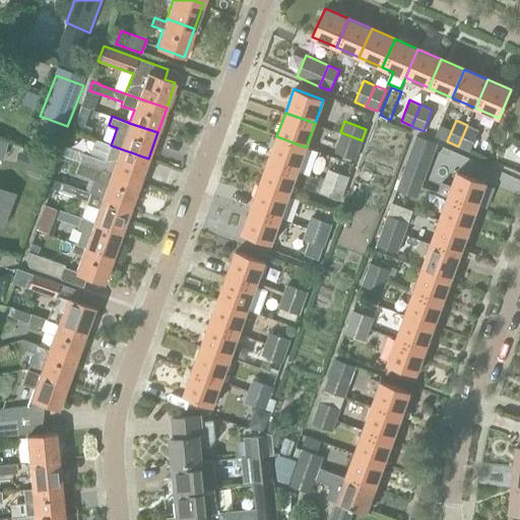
[(84,124),(81,133),(88,136),(92,127),(84,124)]
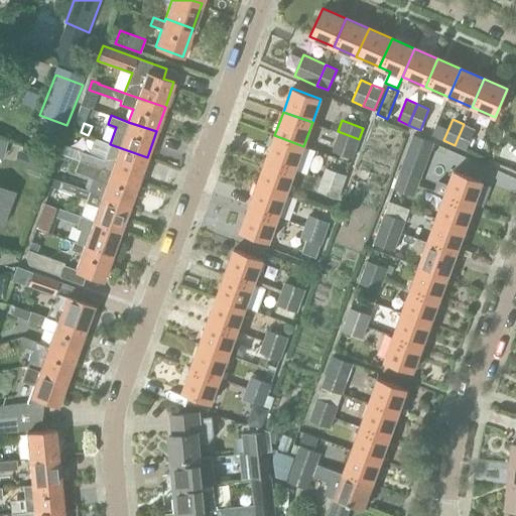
[(464,124),(455,145),(466,150),(475,129),(464,124)]
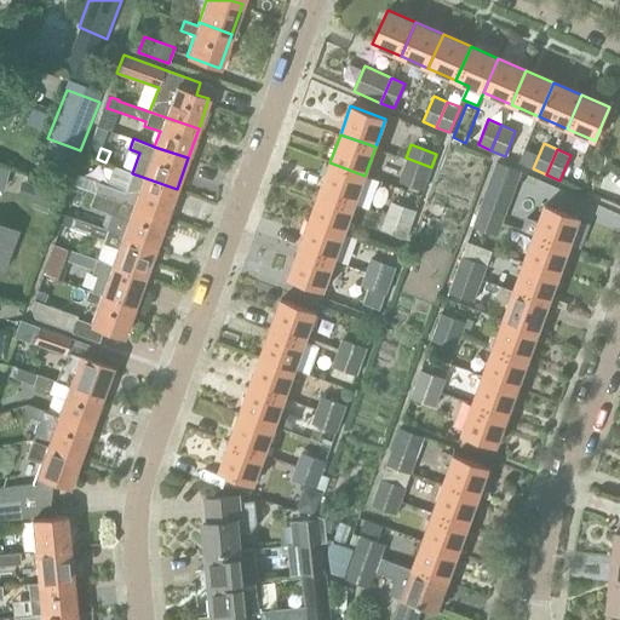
[(401,172),(426,182),(431,167),(406,158),(401,172)]
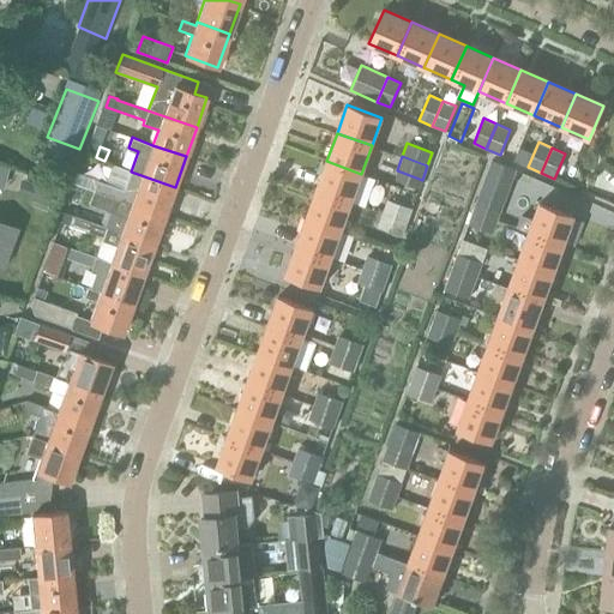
[(351,202),(361,174),(326,161),(317,190),(351,202)]
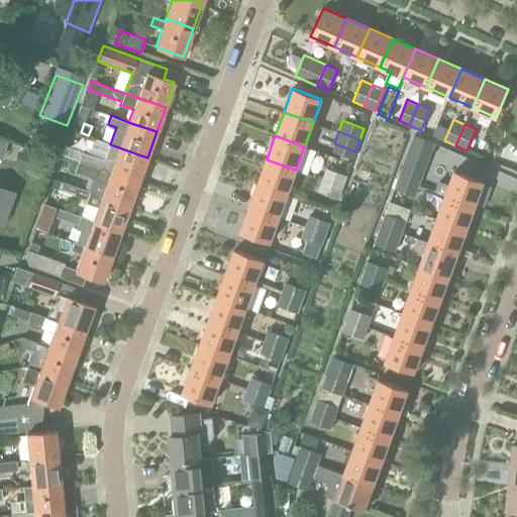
[(138,181),(147,158),(110,144),(104,160),(83,151),(80,160),(138,181)]
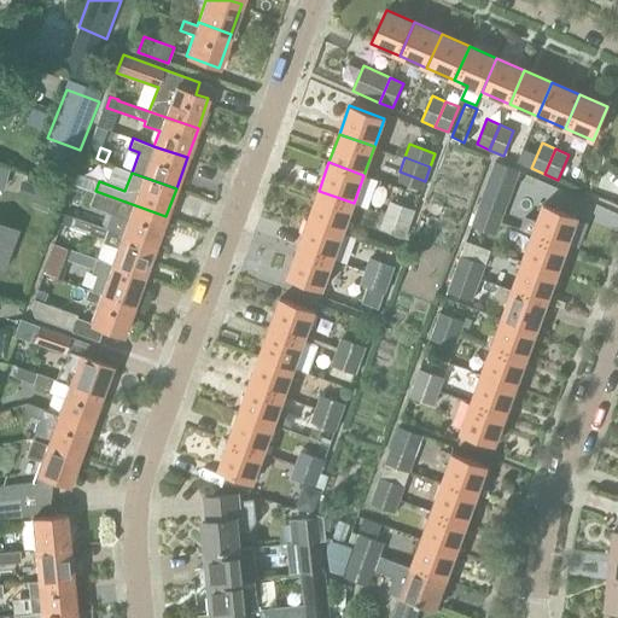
[(155,246),(165,216),(95,191),(91,205),(127,219),(122,234),(155,246)]
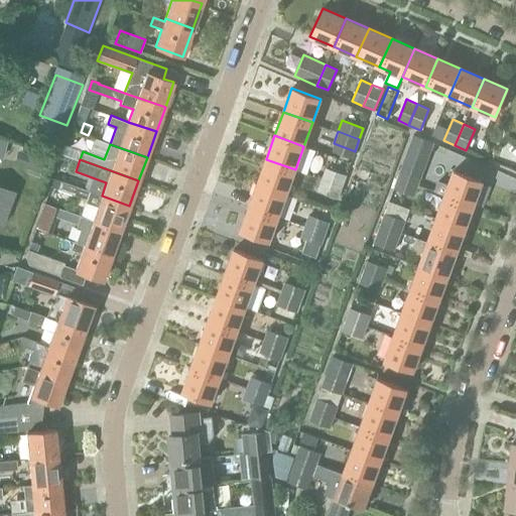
[(286,194),(295,169),(266,159),(257,182),(286,194)]
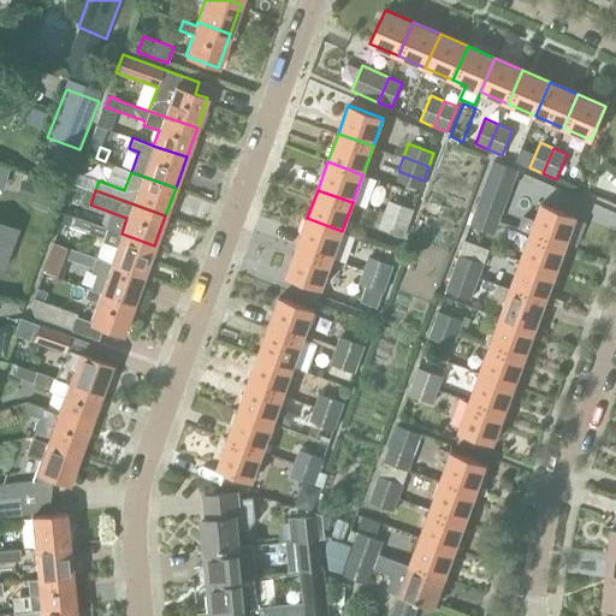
[(475,212),(499,220),(504,207),(480,199),(475,212)]
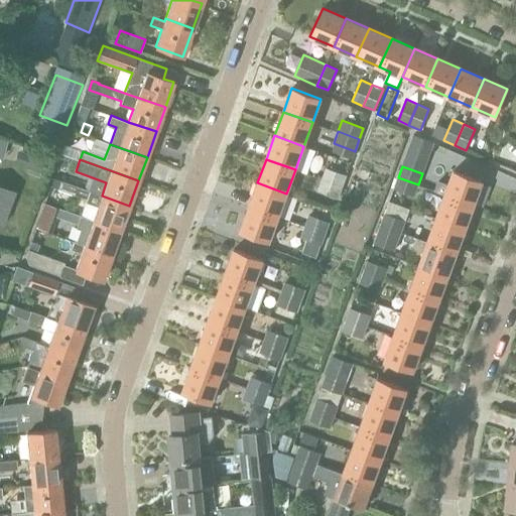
[(321,179),(342,186),(346,175),(326,167),(321,179)]
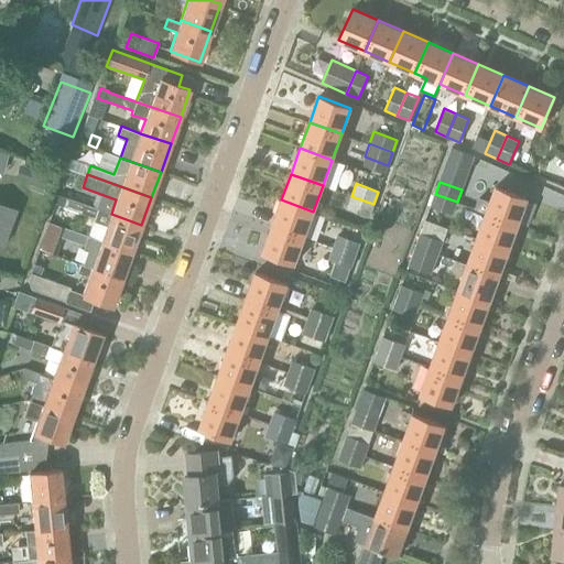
[(478,197),(475,208),(486,213),(518,225),(528,198),(496,186),(490,202),(478,197)]
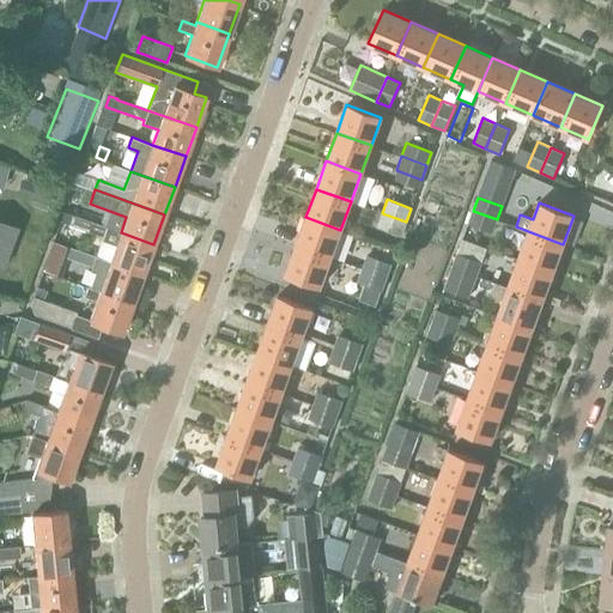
[(492,234),(497,219),(473,211),(467,225),(492,234)]
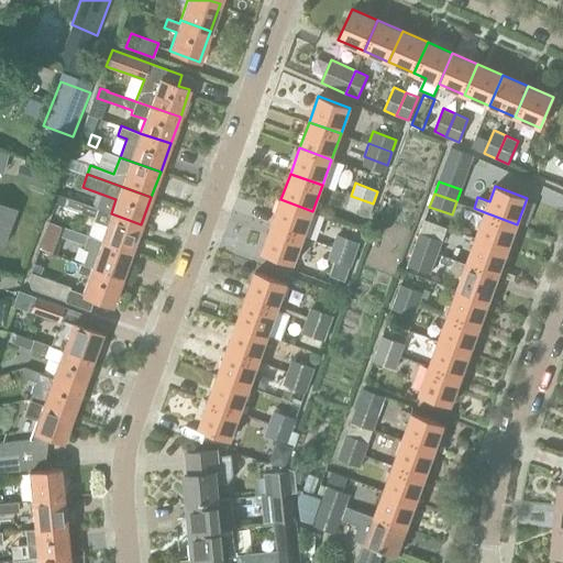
[(368,216),(373,203),(351,196),(345,208),(368,216)]
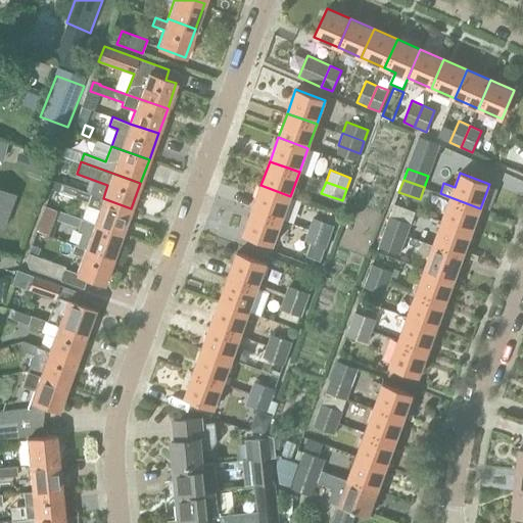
[(131,208),(103,198),(77,189),(63,184),(60,192),(74,197),(88,202),(87,206),(99,210),(94,223),(123,233),(131,208)]
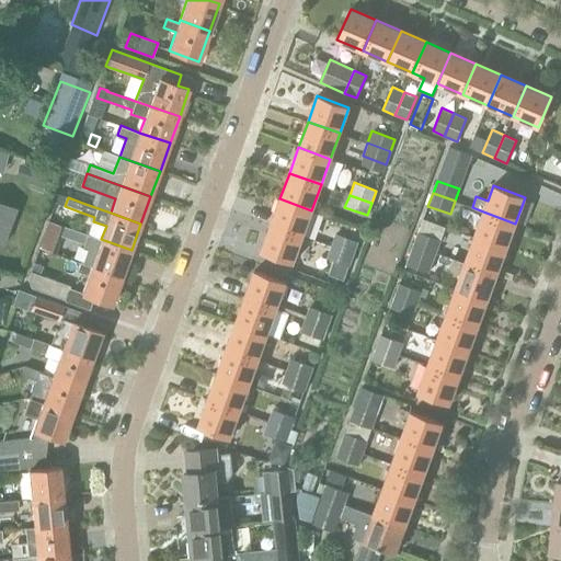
[(302,236),(311,210),(279,198),(271,225),(302,236)]
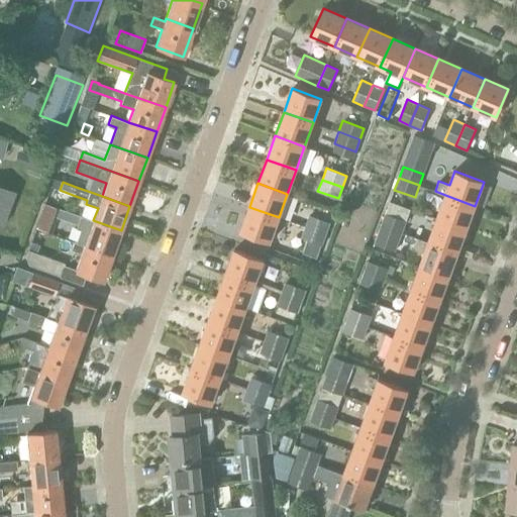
[(0,195),(13,200),(16,192),(0,185),(0,195)]
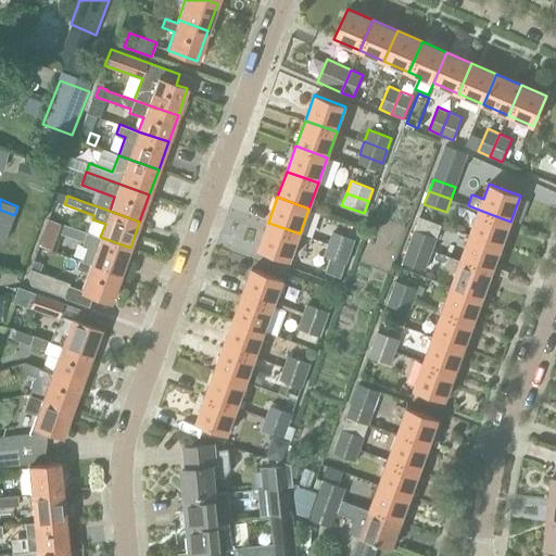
[(0,241),(3,243),(14,215),(0,210),(0,241)]
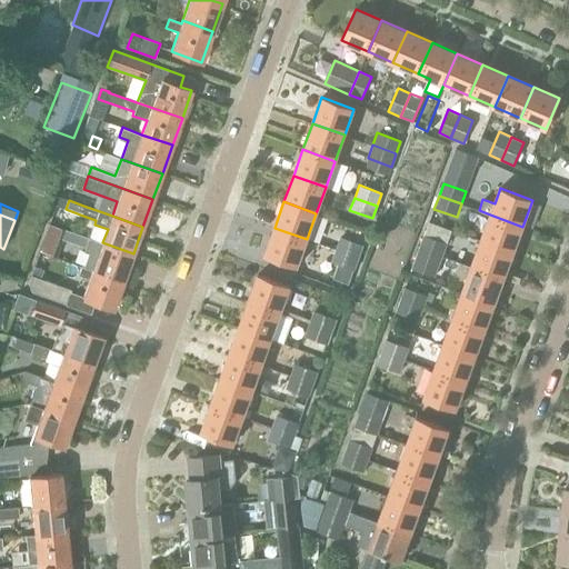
[(512,252),(522,227),(490,215),(481,241),(512,252)]
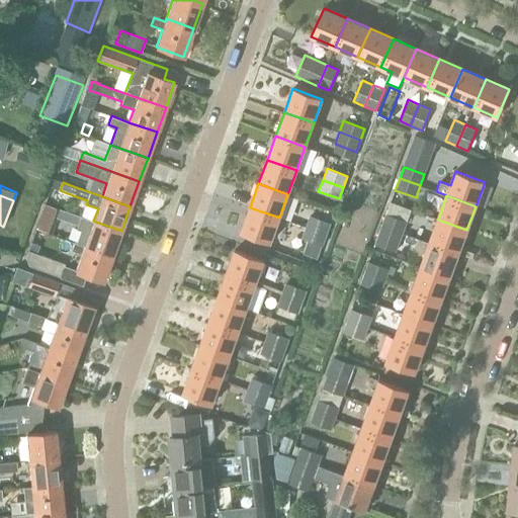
[(270,242),(279,218),(250,207),(241,232),(270,242)]
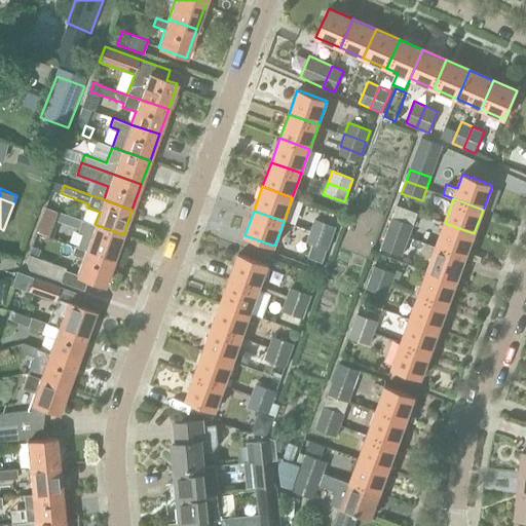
[(95,224),(68,215),(65,224),(79,229),(78,233),(83,235),(79,247),(85,250),(114,260),(123,234),(95,224)]
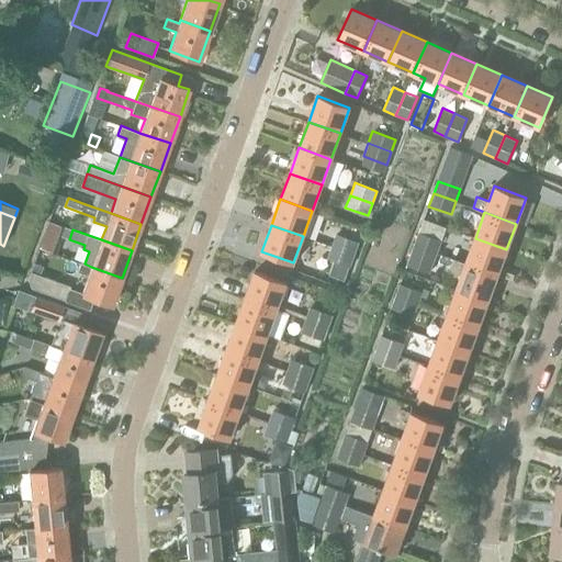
[(414,245),(437,254),(441,240),(418,233),(414,245)]
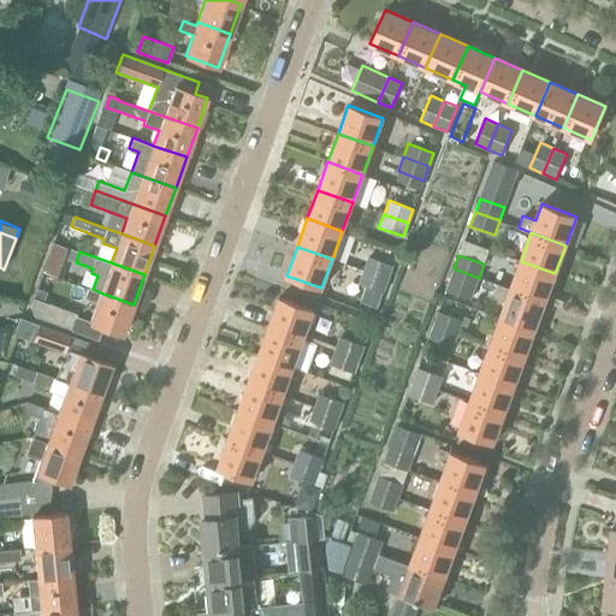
[(368,256),(363,268),(389,277),(392,265),(368,256)]
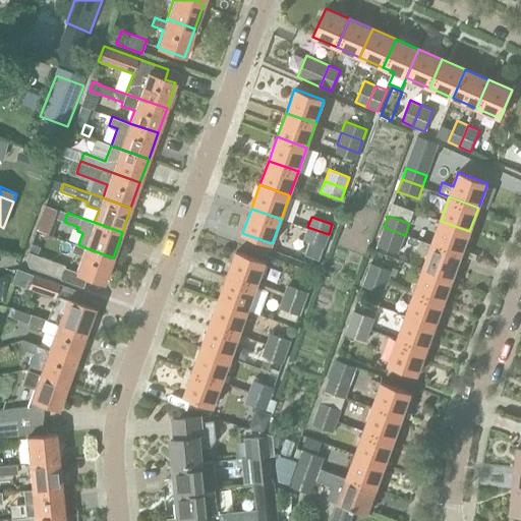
[(461,254),(469,231),(441,221),(431,244),(461,254)]
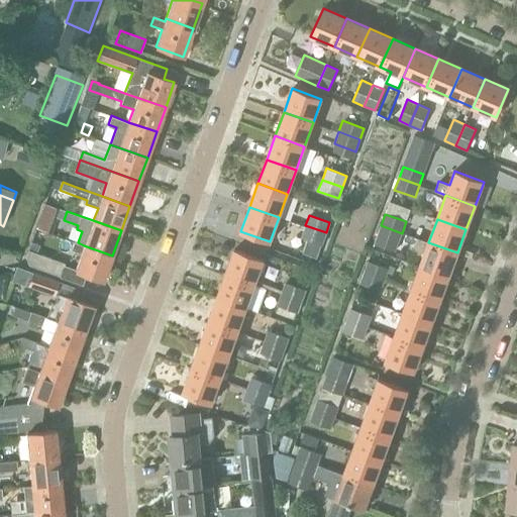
[(321,245),(326,232),(305,225),(300,237),(321,245)]
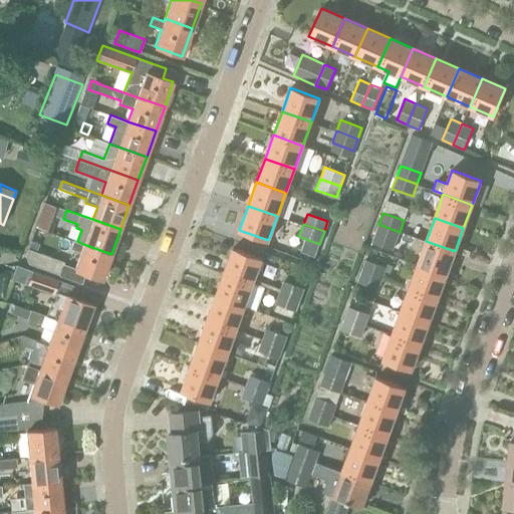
[(393,251),(400,232),(378,224),(372,243),(393,251)]
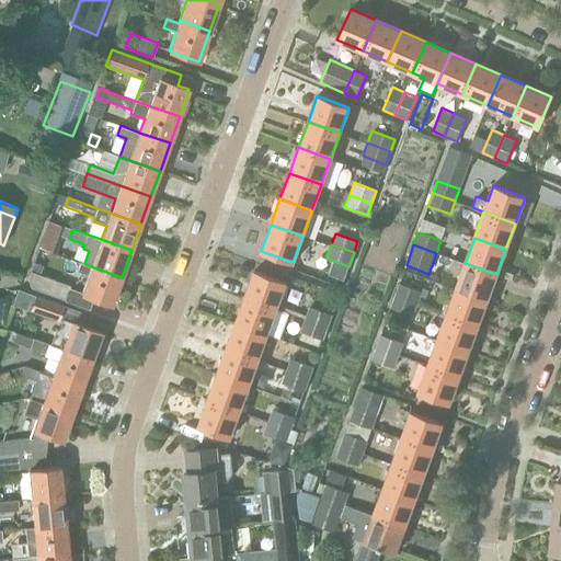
[(487,300),(496,274),(465,263),(453,259),(447,272),(460,276),(455,288),(487,300)]
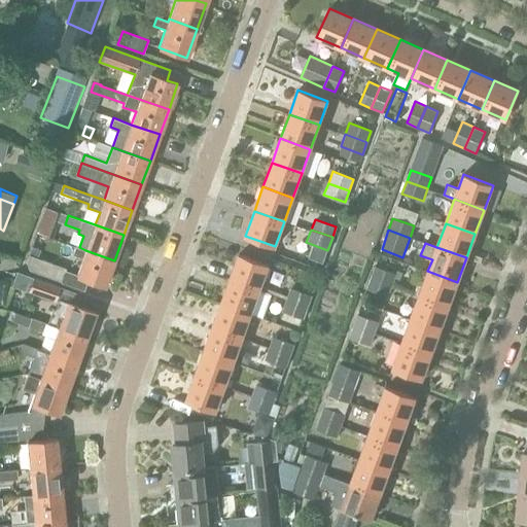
[(105,286),(114,260),(85,250),(79,247),(75,246),(72,254),(82,258),(76,276),(105,286)]
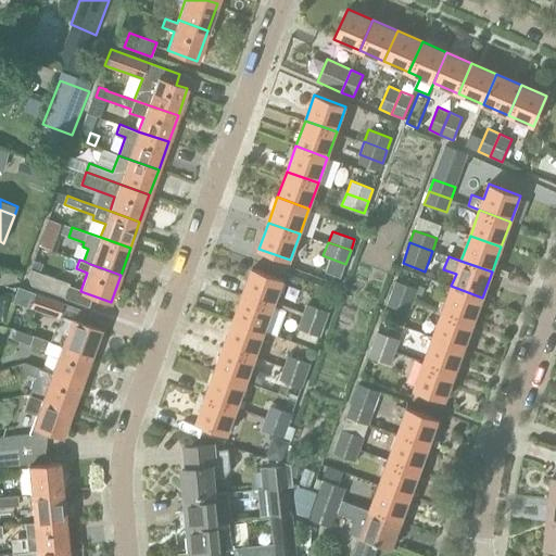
[(70,283),(30,268),(27,276),(30,285),(64,298),(70,283)]
